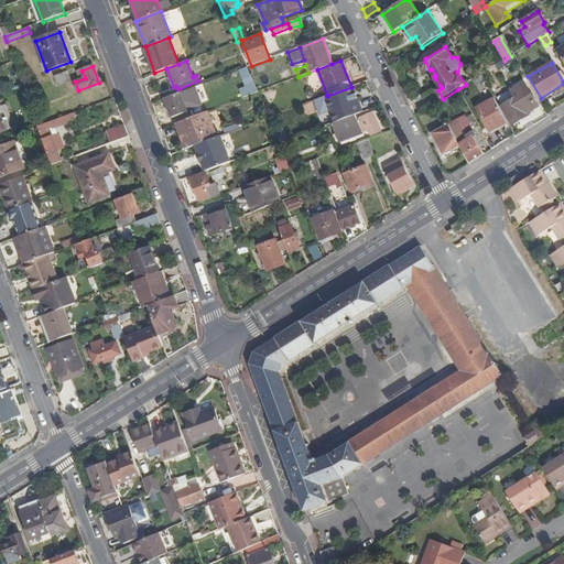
[(249,66),(239,69),(246,86),(240,88),(243,98),(259,91),(249,66)]
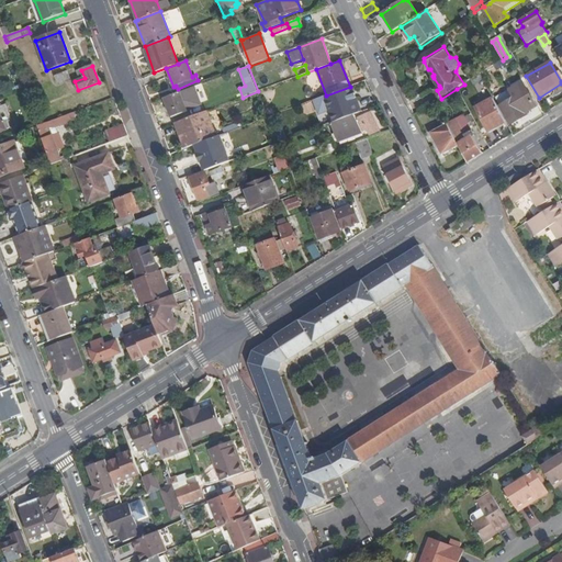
[(75,77),(71,70),(55,76),(58,83),(75,77)]
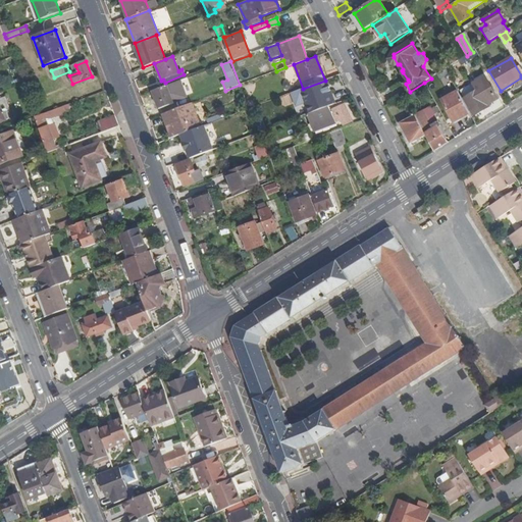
[(469,113),(472,118),(488,108),(487,106),(498,99),(489,86),(488,86),(483,76),(471,85),(475,92),(462,100),(469,113)]
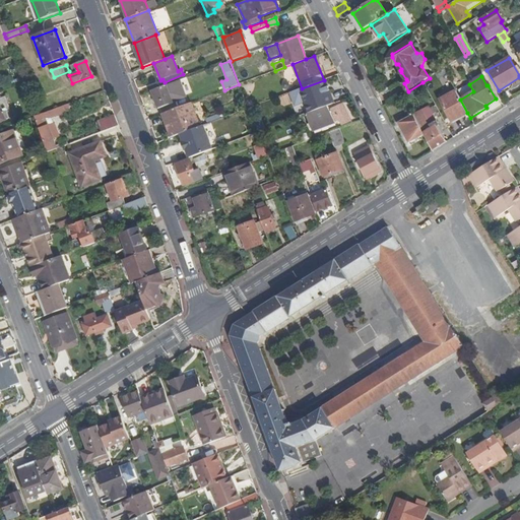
[(332,79),(313,86),(320,104),(339,96),(332,79)]
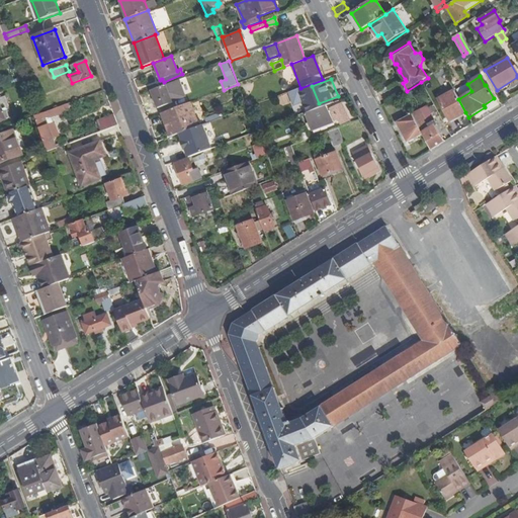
[(166,85),(151,91),(158,107),(172,102),(166,85)]
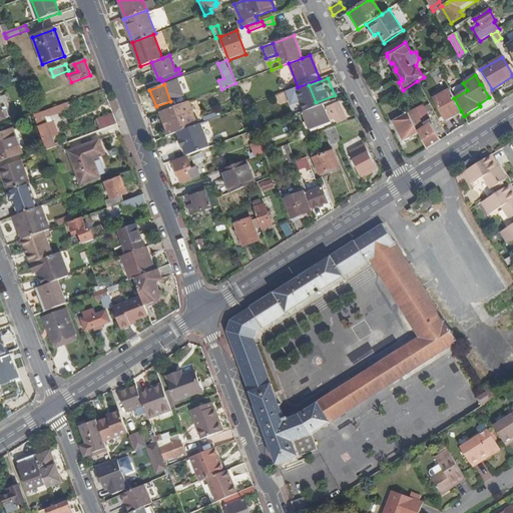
[(454,98),(449,90),(434,98),(446,120),(461,111),(454,98)]
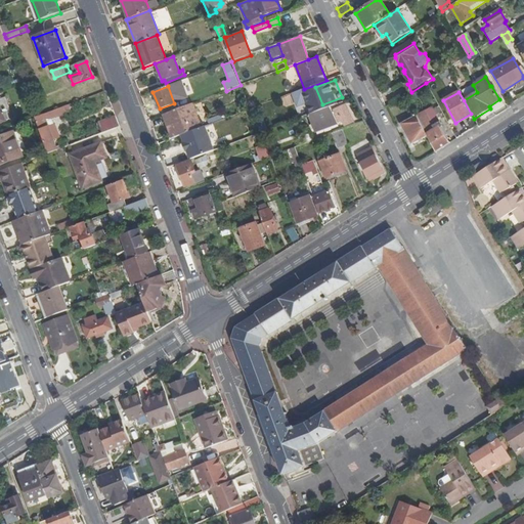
[(192,103),(163,115),(167,125),(169,124),(175,138),(202,128),(192,103)]
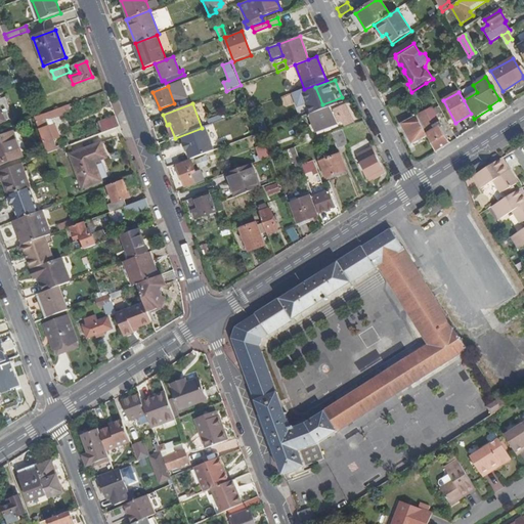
[(331,107),(308,116),(312,127),(329,121),(330,126),(332,125),(333,126),(342,122),(344,126),(352,122),(344,105),(333,112),(331,107)]
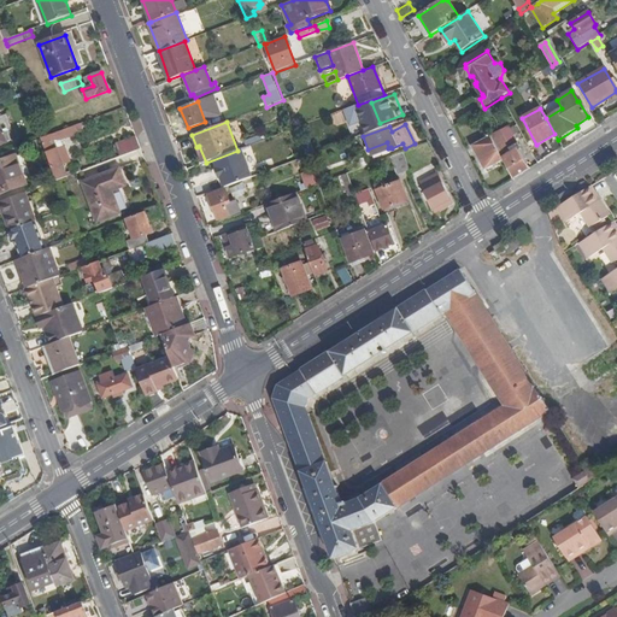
[(74,127),(41,139),(57,181),(68,177),(64,166),(63,168),(56,150),(57,150),(54,144),(77,135),(74,127)]
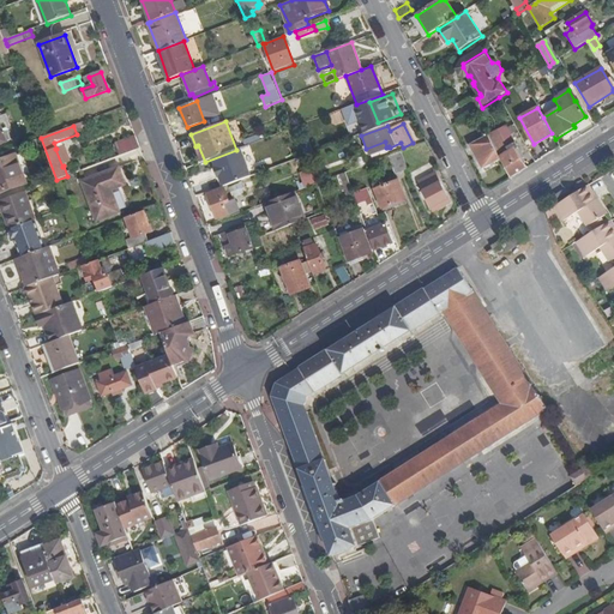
[(487,136),(501,160),(511,178),(527,168),(516,150),(518,148),(506,126),(487,136)]
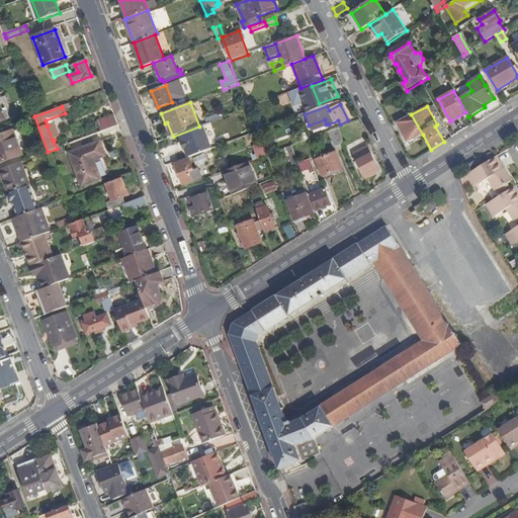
[(118,125),(114,114),(98,121),(102,132),(118,125)]
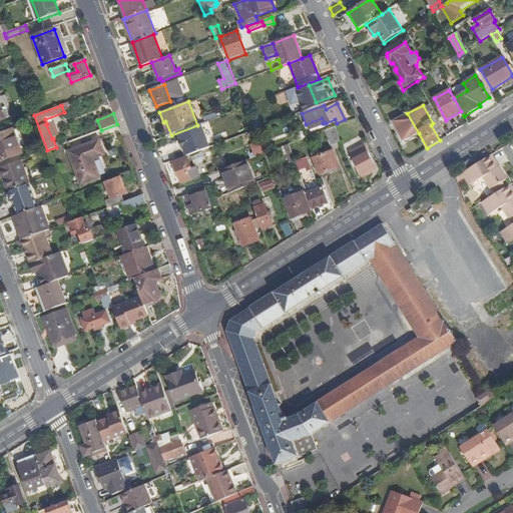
[(404,141),(419,133),(407,113),(393,122),(404,141)]
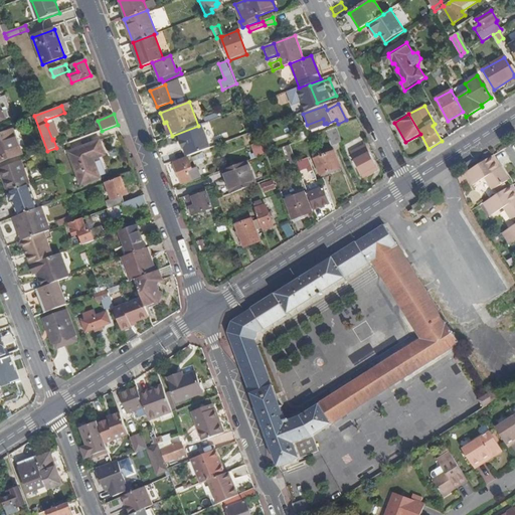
[(53,124),(49,125),(54,137),(57,136),(53,124)]
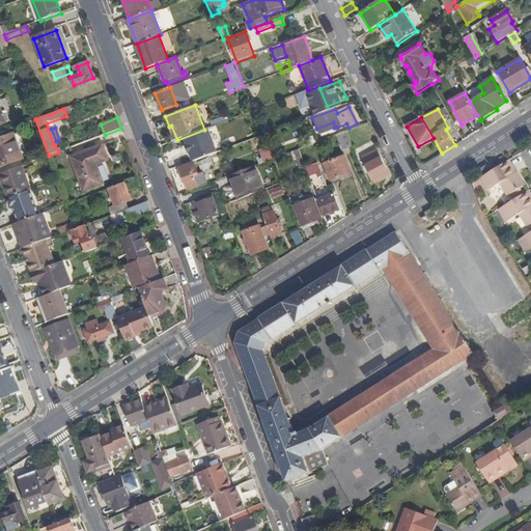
[(346,132),(337,136),(342,151),(353,147),(346,132)]
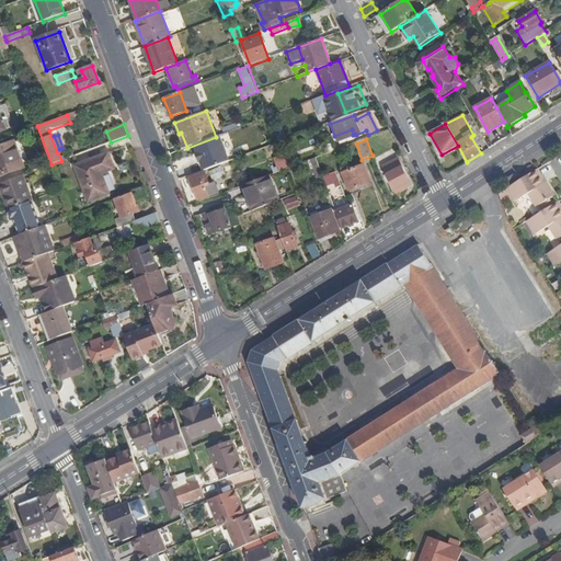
[(14,142),(0,147),(0,176),(24,169),(14,142)]
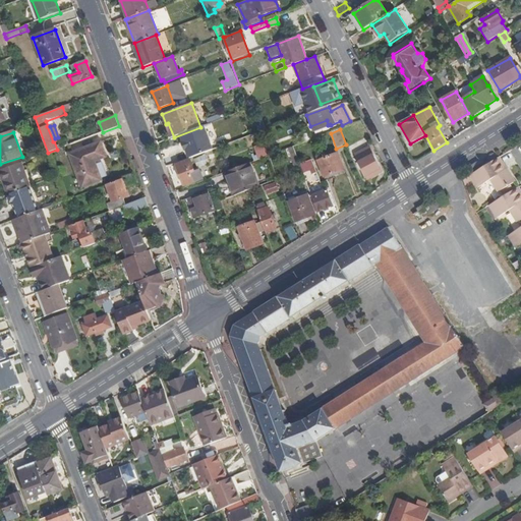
[(79,179),(82,187),(102,180),(95,162),(106,158),(100,143),(93,147),(94,150),(84,153),(83,150),(71,155),(79,179)]
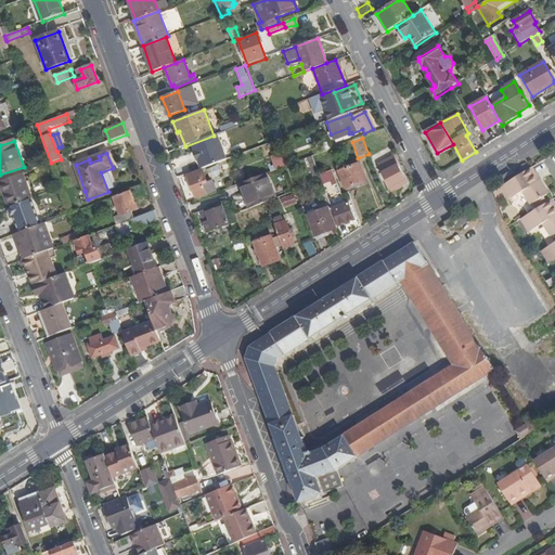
[(392,157),(378,165),(392,191),(402,186),(400,183),(405,181),(392,157)]
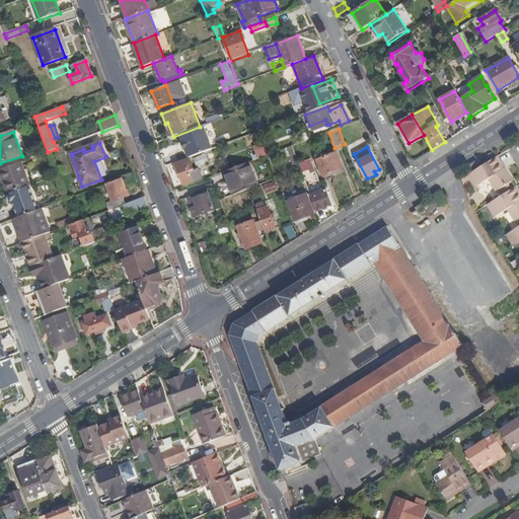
[(321,155),(315,158),(323,178),(324,177),(343,169),(336,153),(323,158),(321,155)]
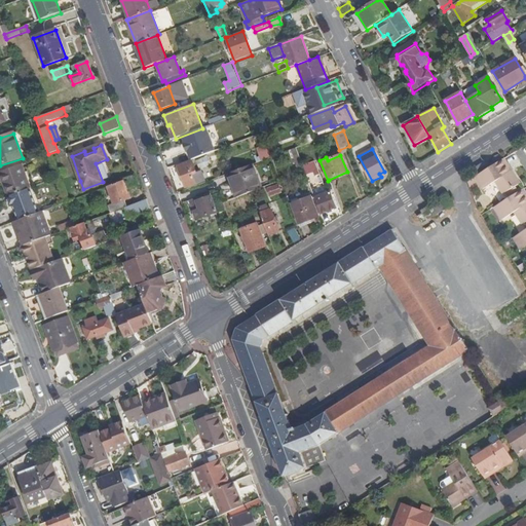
[(503,159),(476,177),(483,188),(495,181),(503,194),(521,183),(514,173),(513,174),(503,159)]
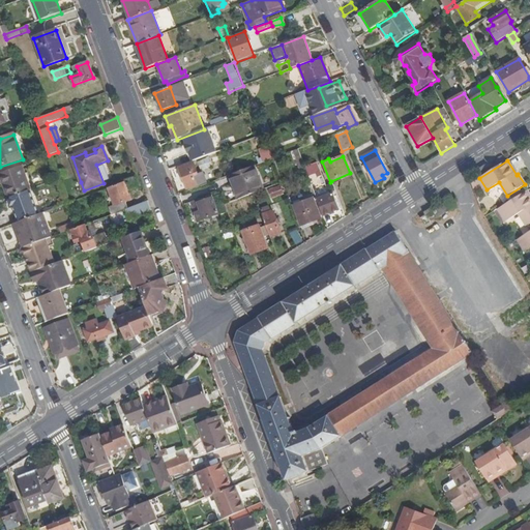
[(193,163),(179,168),(187,188),(197,185),(194,177),(198,175),(193,163)]
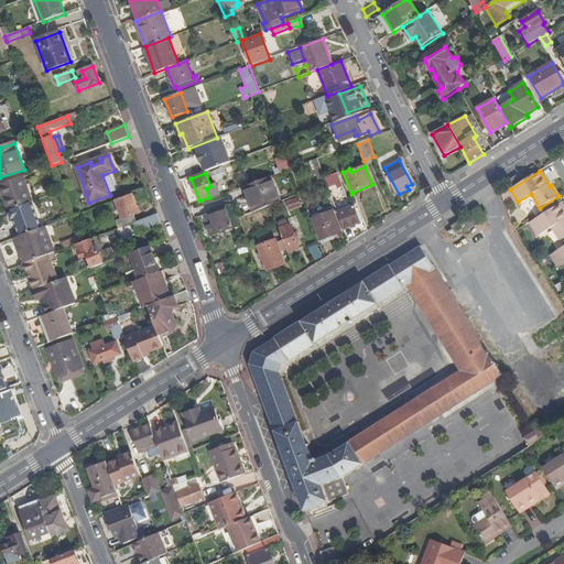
[(337,174),(324,179),(328,190),(337,185),(339,192),(343,190),(337,174)]
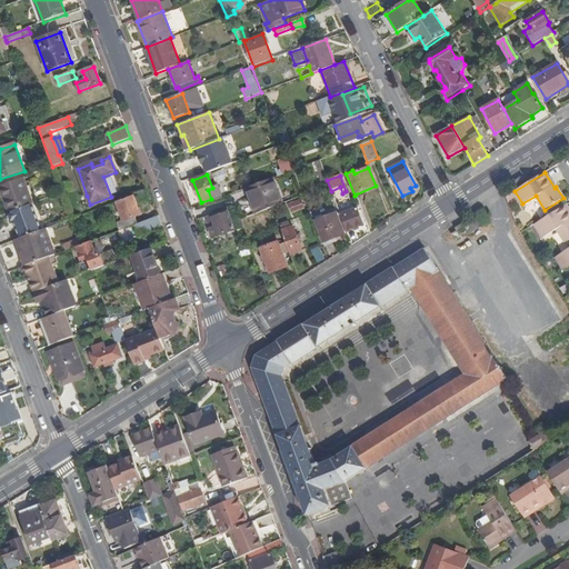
[(32,203),(23,178),(0,186),(0,189),(9,212),(32,203)]
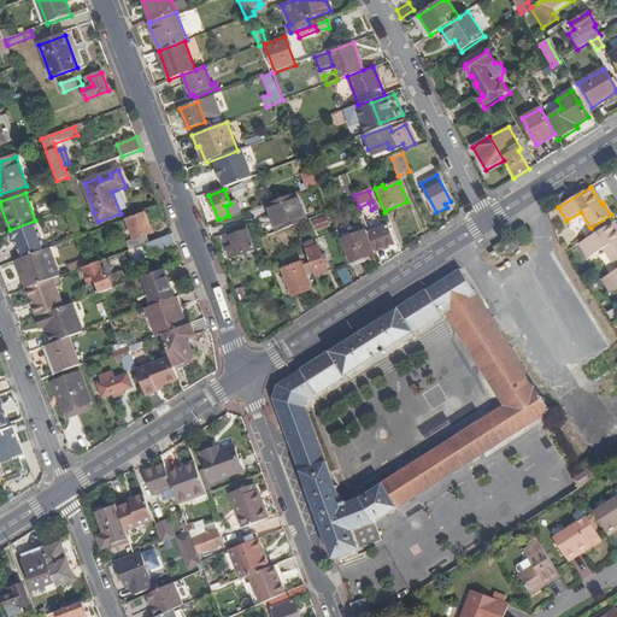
[(307,222),(297,193),(265,205),(276,233),(295,225),(307,222)]
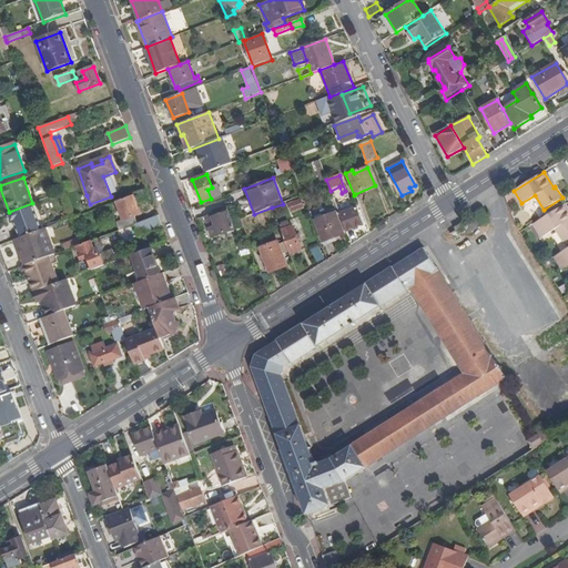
[(133,195),(115,202),(123,221),(117,223),(120,231),(135,224),(138,224),(134,216),(140,214),(133,195)]
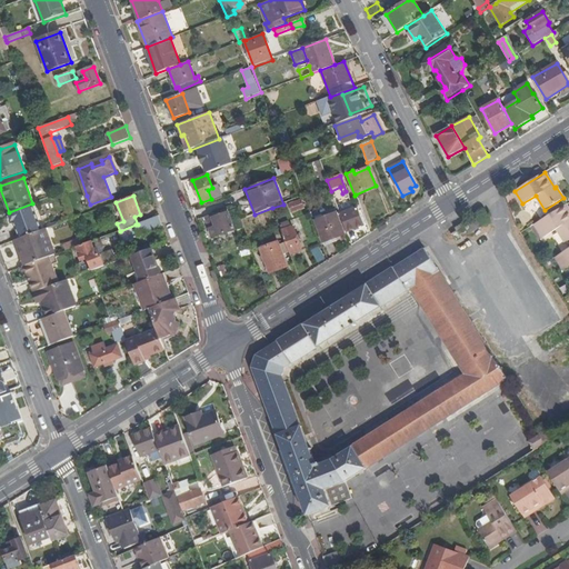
[(302,198),(289,202),(292,212),(306,209),(302,198)]
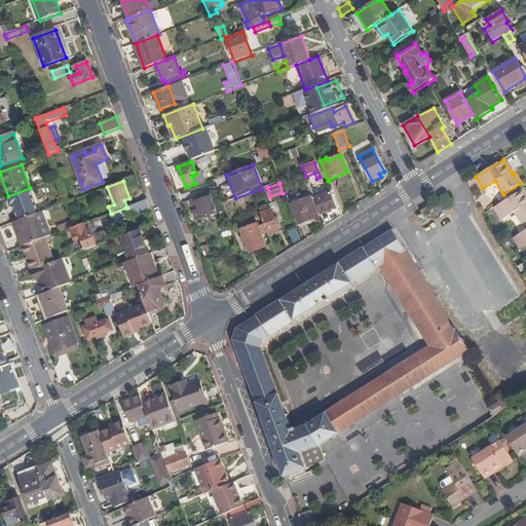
[(20,220),(41,212),(43,212),(33,187),(30,188),(8,196),(7,197),(10,207),(13,205),(20,220)]
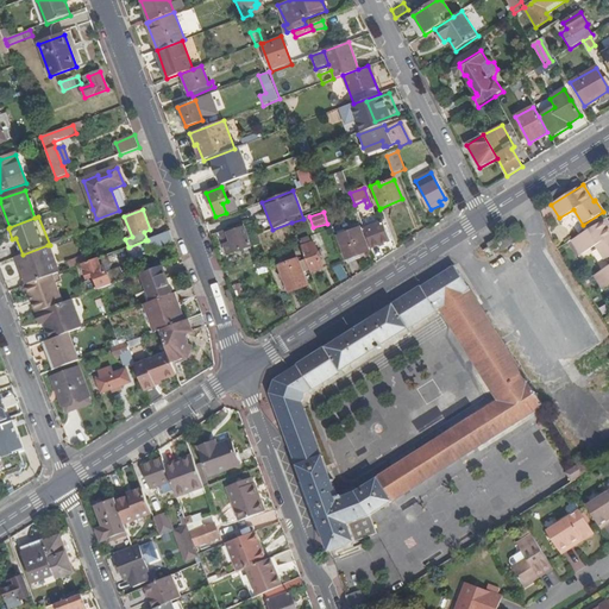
[(608,225),(604,219),(572,238),(582,253),(596,244),(604,258),(608,255),(608,225)]
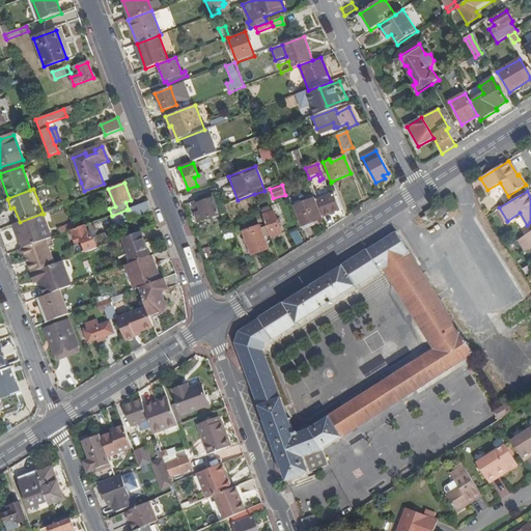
[(334,193),(317,199),(324,217),(331,214),(334,213),(340,211),(334,193)]
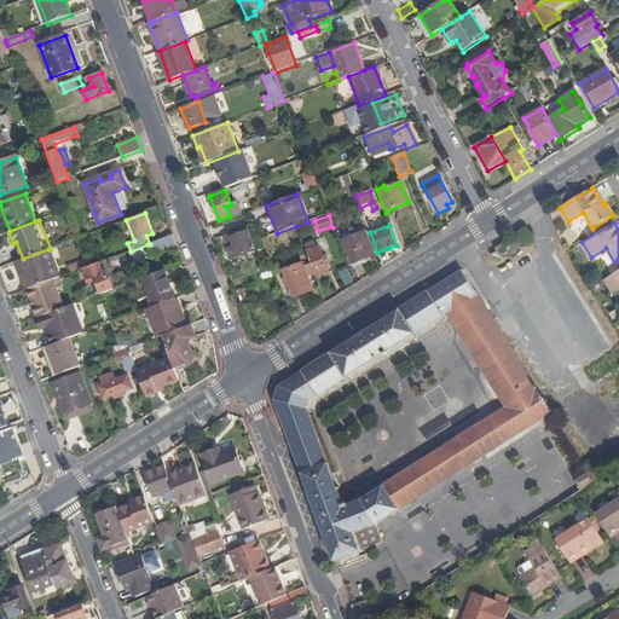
[(246,232),(244,229),(231,233),(233,237),(230,237),(233,247),(227,249),(231,259),(254,252),(247,231),(246,232)]
